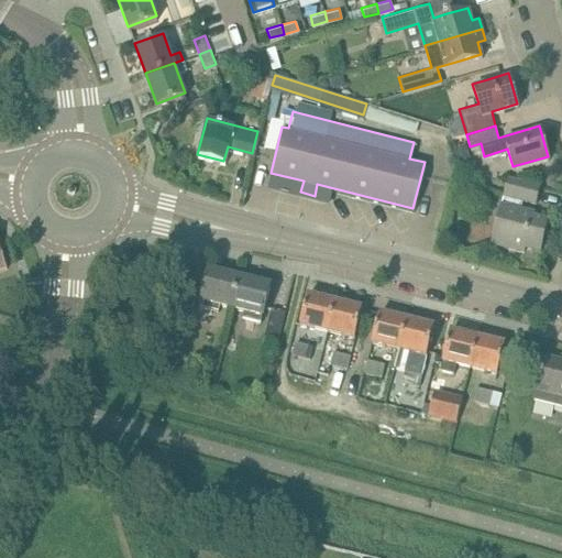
[(462,139),(452,142),(456,156),(466,153),(462,139)]
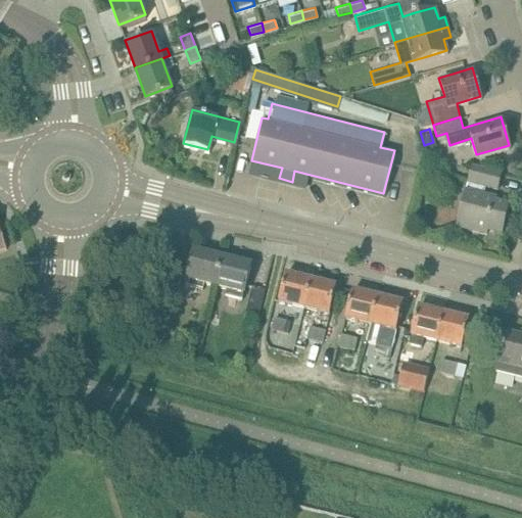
[(457,223),(486,231),(487,227),(501,230),(508,203),(482,196),(485,183),(496,186),(501,171),(471,163),(467,180),(465,189),(457,223)]
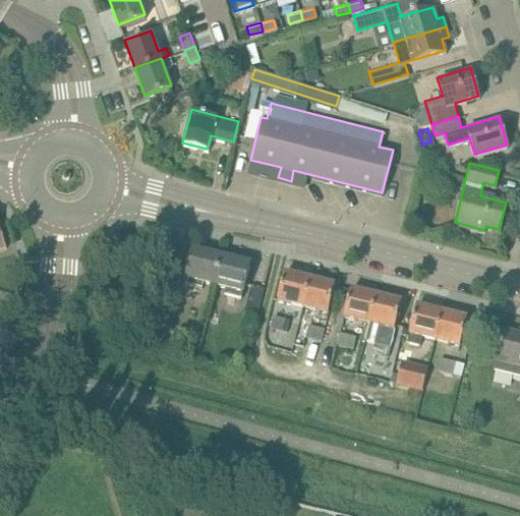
[(203,279),(214,282),(221,253),(192,246),(184,281),(201,285),(203,279)]
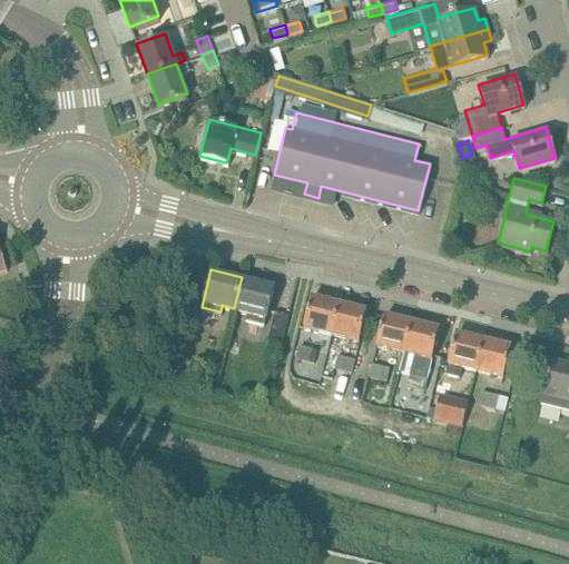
[(242,277),(234,308),(246,312),(245,318),(263,323),(273,285),(242,277)]
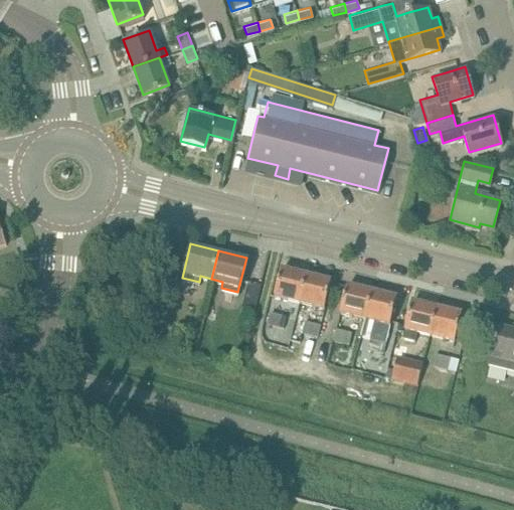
[(157,299),(169,302),(179,262),(167,259),(157,299)]
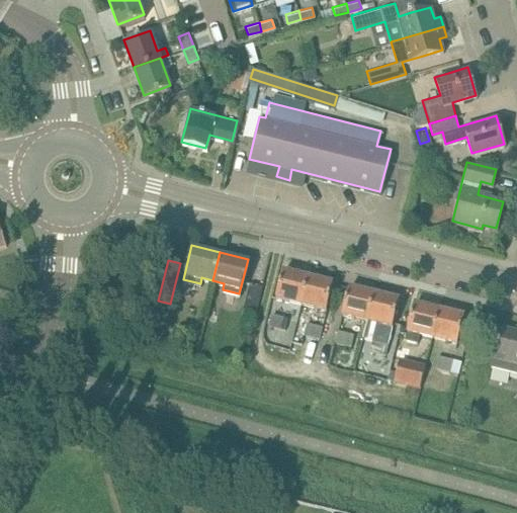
[(308,274),(282,268),(275,295),(300,303),(308,274)]
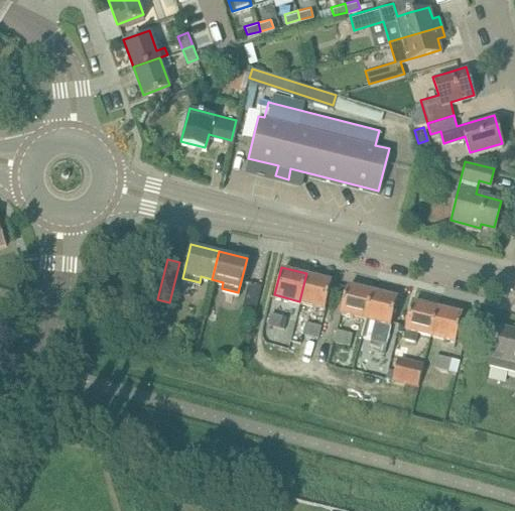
[(332,279),(306,273),(299,301),(325,307),(332,279)]
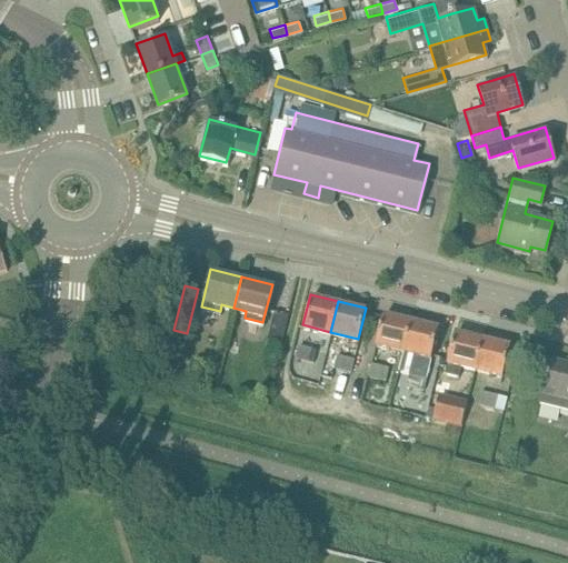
[(271,315),(266,337),(280,340),(286,319),(287,311),(272,308),(271,315)]
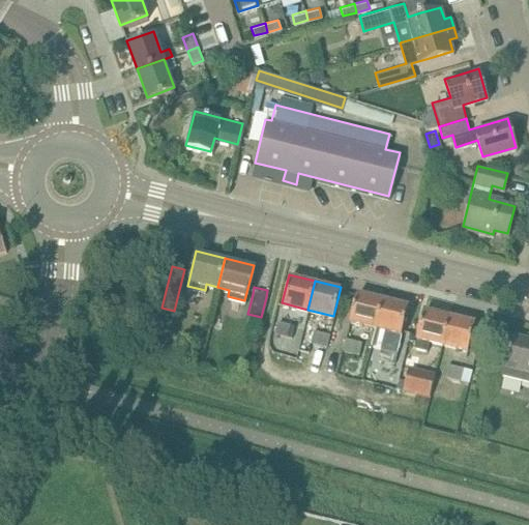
[(349,320),(375,326),(382,297),(356,291),(349,320)]
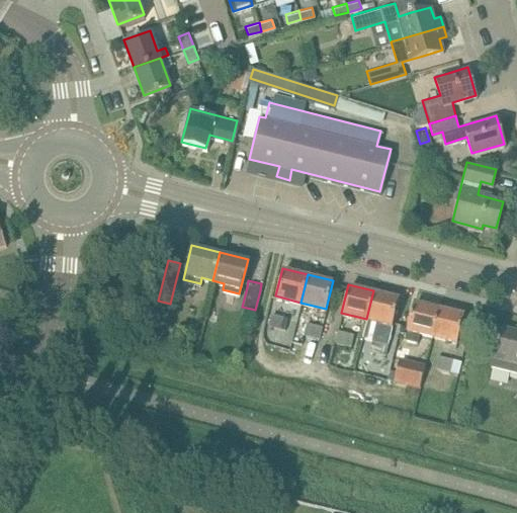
[(373,290),(366,319),(379,323),(375,338),(371,337),(368,348),(384,352),(392,326),(399,297),(373,290)]
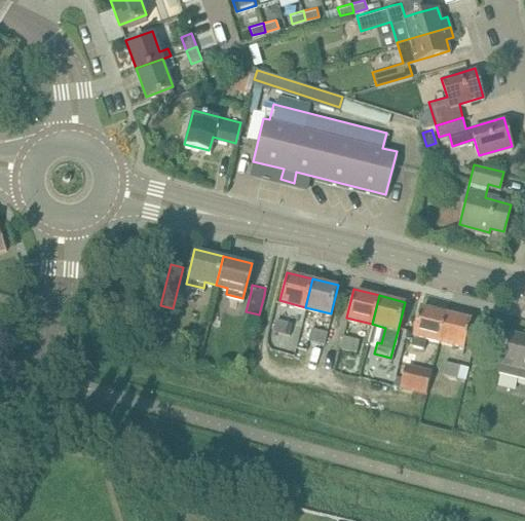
[(425,337),(438,340),(445,311),(419,305),(410,343),(423,346),(425,337)]
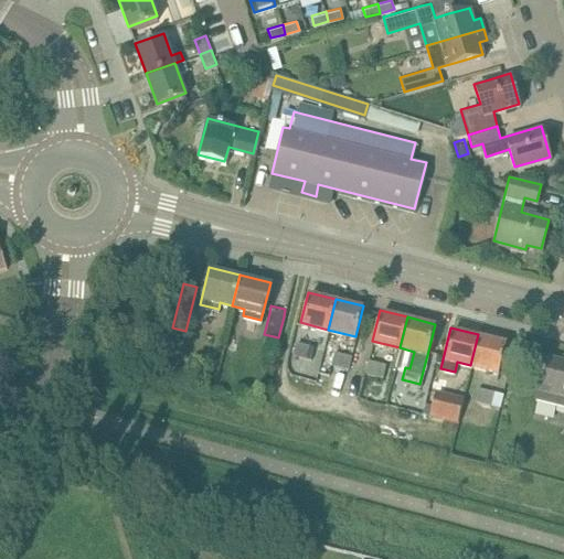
[(309,362),(319,364),(320,358),(326,335),(317,332),(315,339),(314,339),(312,344),(296,340),(293,352),(310,356),(309,362)]
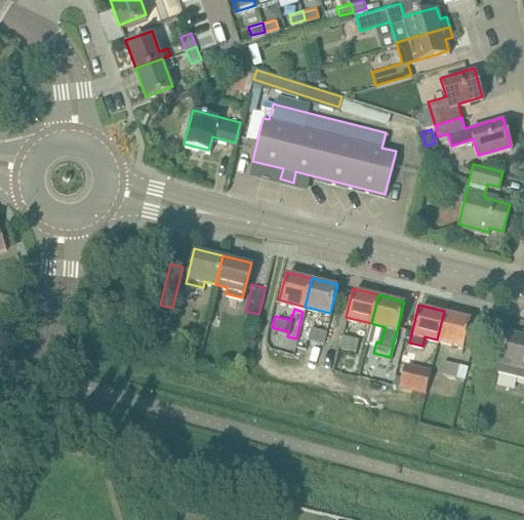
[(444,311),(437,340),(462,347),(470,318),(444,311)]
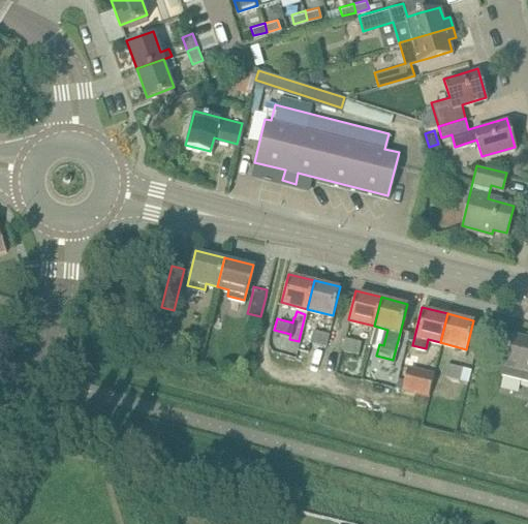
[(305,314),(300,336),(325,343),(329,332),(313,328),(315,316),(306,314),(305,314)]
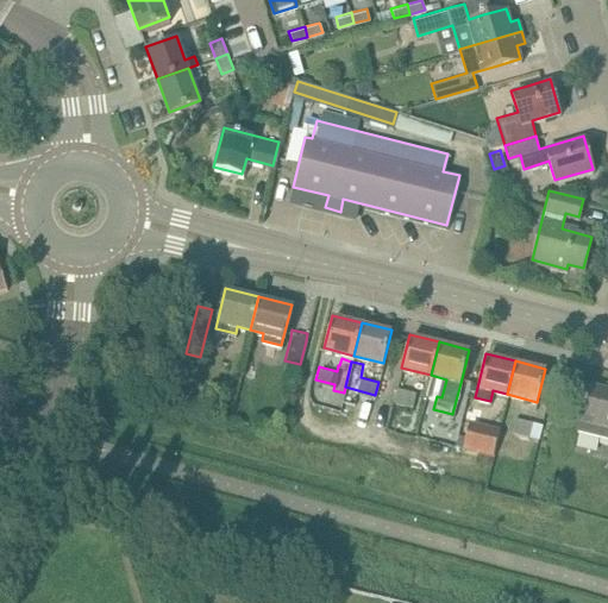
[(183,368),(179,384),(192,387),(196,371),(183,368)]
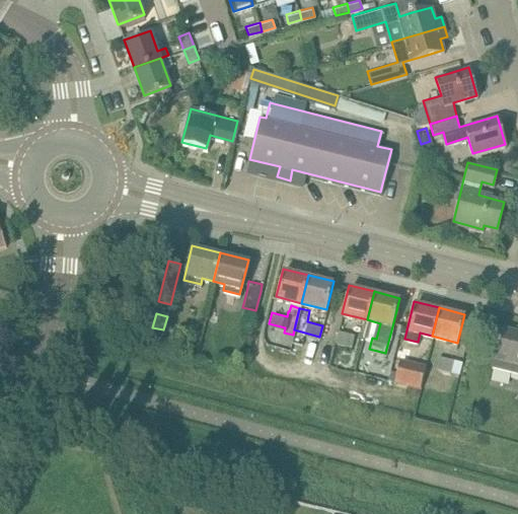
[(517,331),(501,326),(492,363),(517,368),(517,331)]
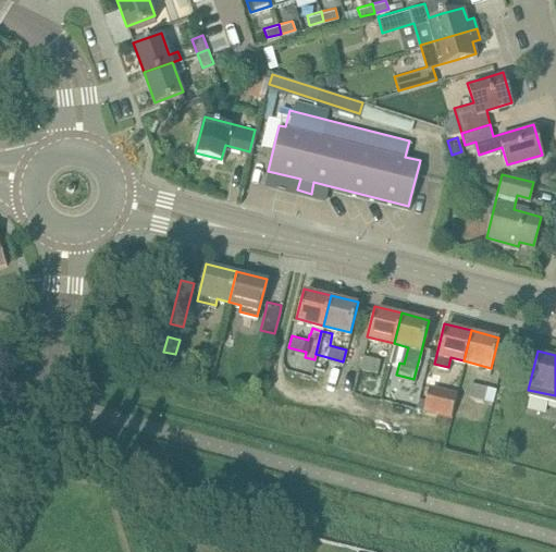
[(360,365),(377,369),(380,357),(363,353),(360,365)]
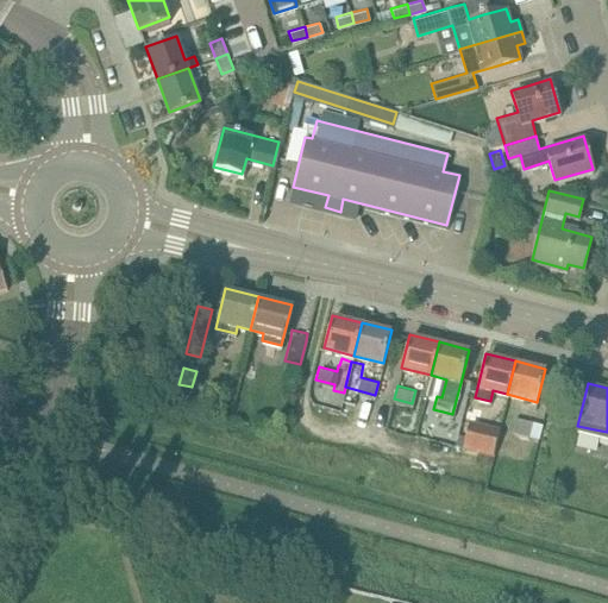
[(511,428),(528,433),(532,420),(514,415),(511,428)]
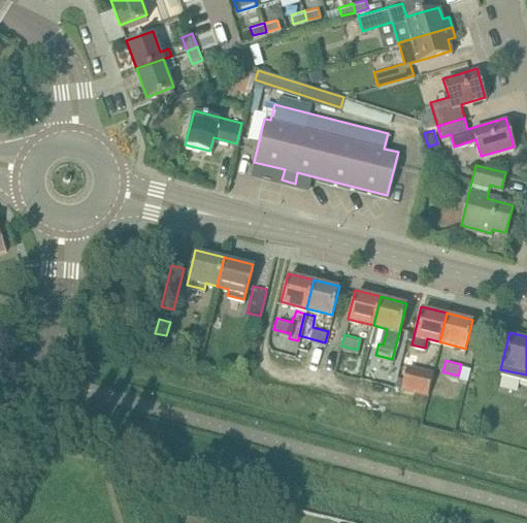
[(395,383),(401,385),(427,392),(432,371),(407,365),(404,377),(397,374),(395,383)]
